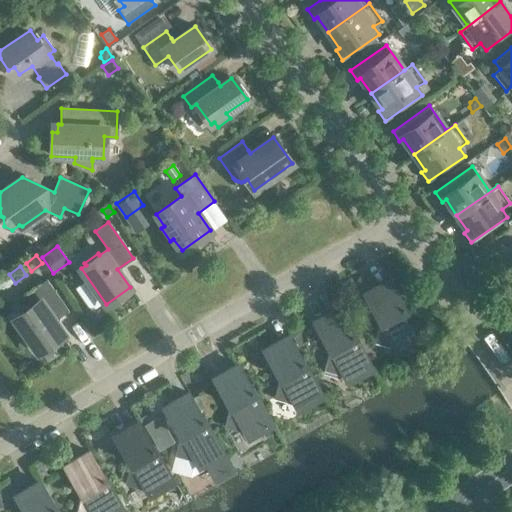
[(66,310),(67,312),(68,311),(46,279),(21,297),(29,309),(14,320),(22,331),(23,331),(28,332),(30,336),(29,340),(29,341),(37,352),(64,333),(59,327),(58,328),(55,324),(56,323),(57,318),(56,317),(66,310)]
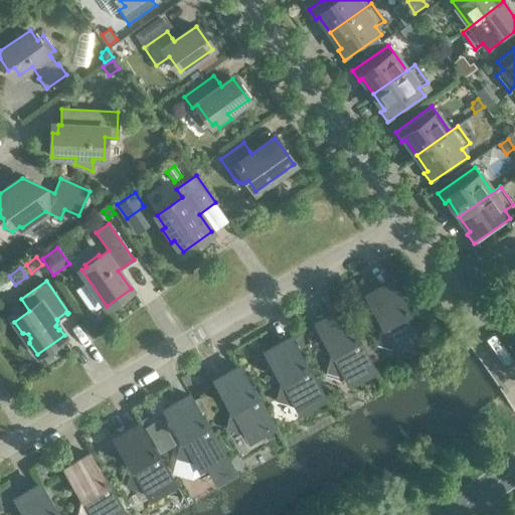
[(424,342),(392,282),(368,296),(384,325),(381,327),(375,344),(393,350),(396,348),(400,355),(424,342)]
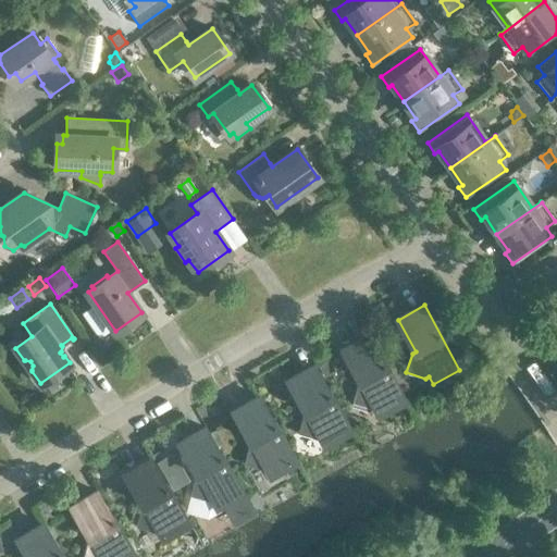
[(405,399),(369,335),(343,349),(361,382),(357,384),(351,403),(371,408),(374,406),(379,413),(405,399)]
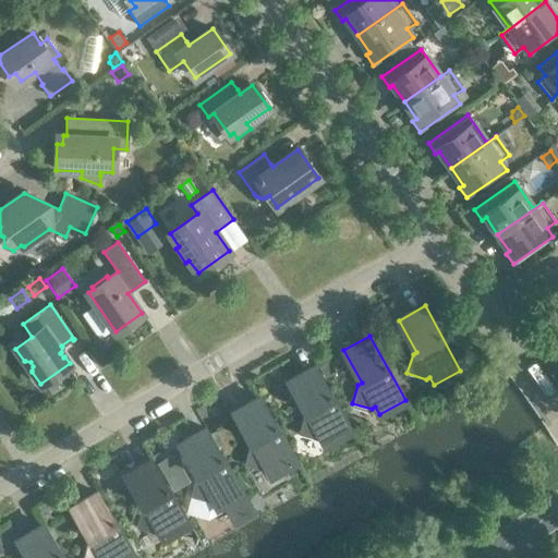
[(328,377),(337,373),(330,362),(322,366),(328,377)]
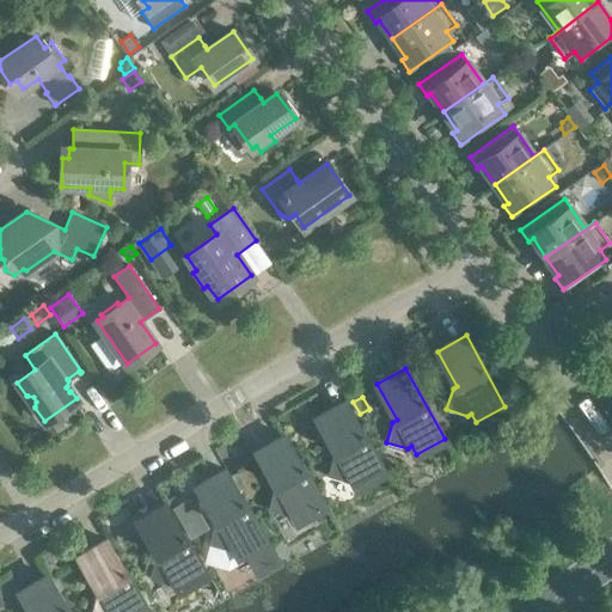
[(385,472),(346,402),(317,418),(336,453),(332,456),(326,476),(348,482),(352,479),(356,488),(385,472)]
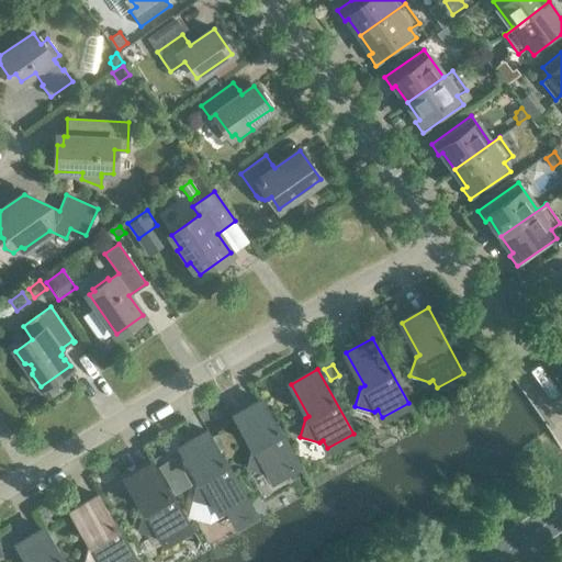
[(299,464),(262,401),(236,415),(254,447),(250,449),(245,469),(265,474),(268,472),(272,480),(299,464)]
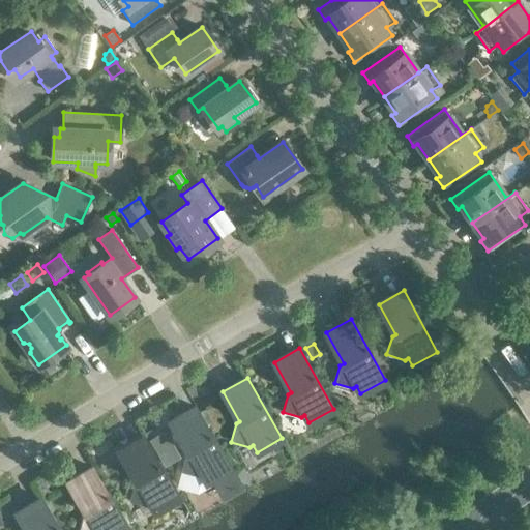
[(240,484),(196,407),(171,421),(188,451),(185,453),(180,472),(198,476),(202,474),(206,481),(212,477),(223,495),(240,484)]
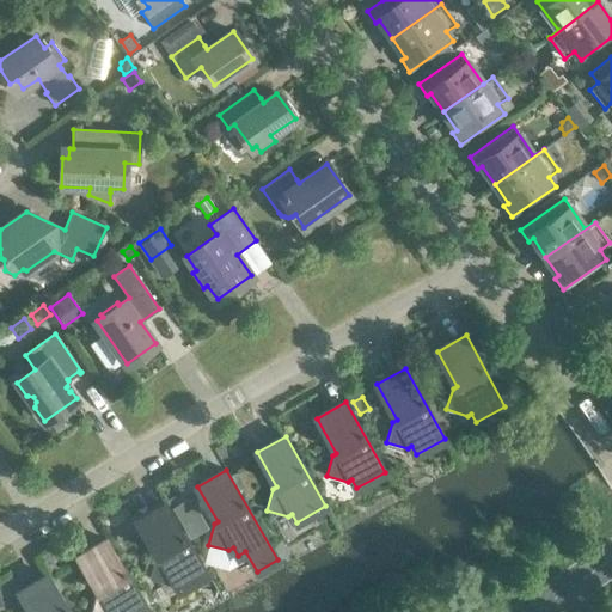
[(190,499),(172,508),(190,538),(207,527),(190,499)]
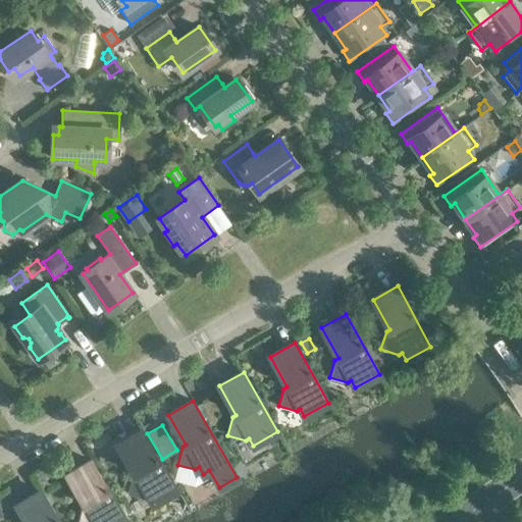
[(142,430),(117,445),(135,474),(132,476),(126,494),(145,499),(148,498),(152,504),(176,489),(142,430)]
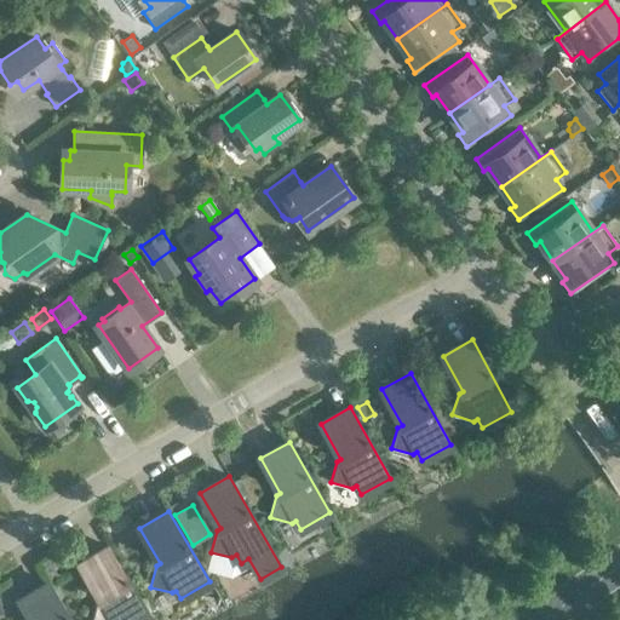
[(151,619),(108,547),(80,564),(101,600),(97,602),(91,619),(151,619)]
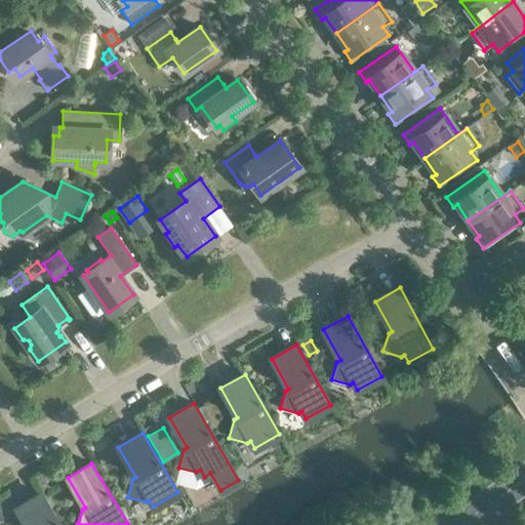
[(59,524),(41,494),(16,509),(27,524),(59,524)]
